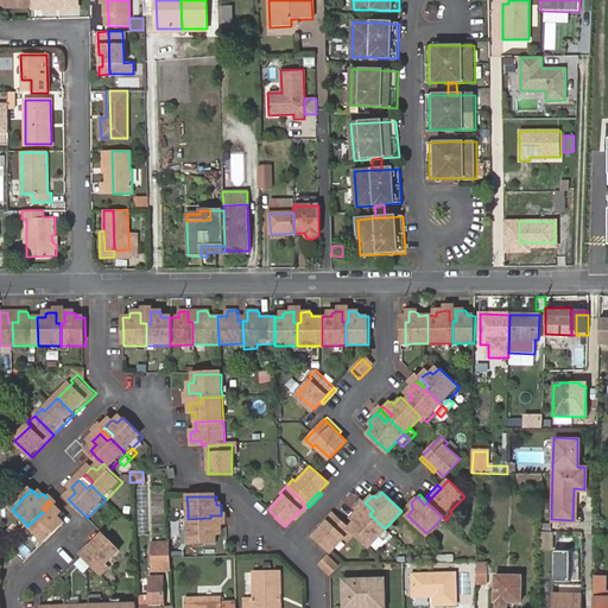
[(51,502),(44,511),(48,513),(55,506),(51,502)]
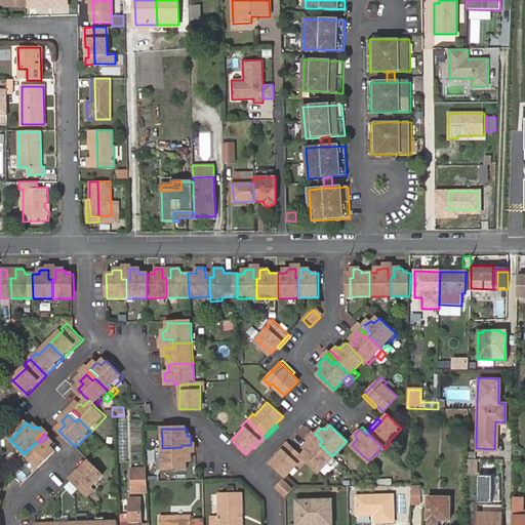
[(312,437),(319,444),(322,441),(315,434),(312,437)]
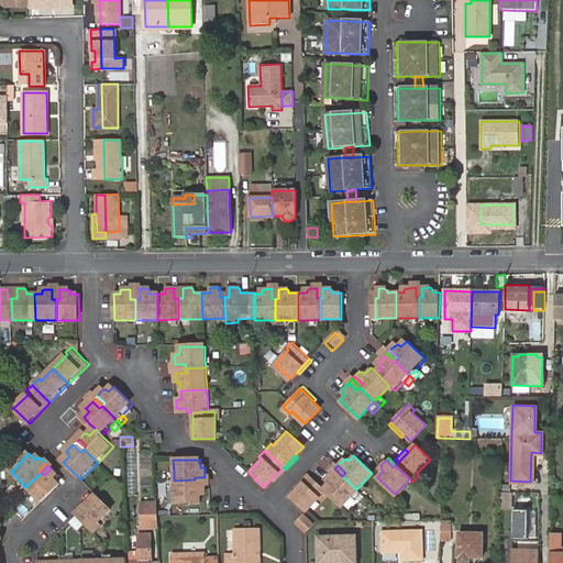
[(286,470),(284,467),(272,478),(274,482),(286,470)]
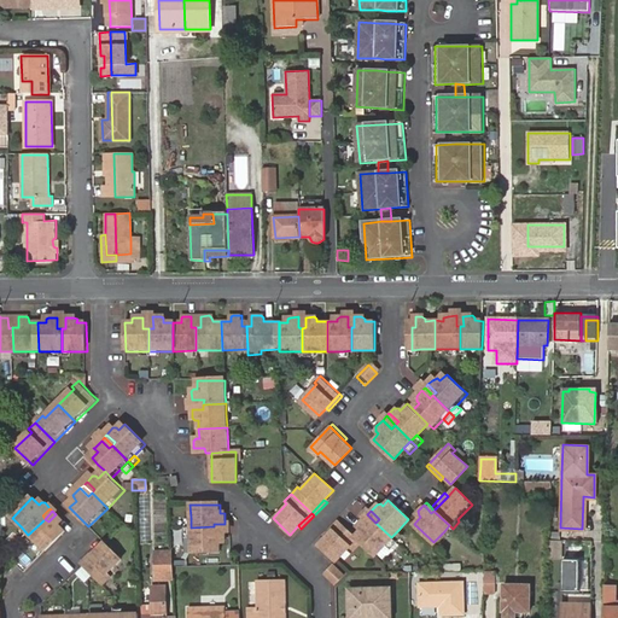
[(35,542),(46,553),(65,532),(59,526),(63,524),(62,520),(56,514),(48,522),(45,519),(28,535),(35,542)]
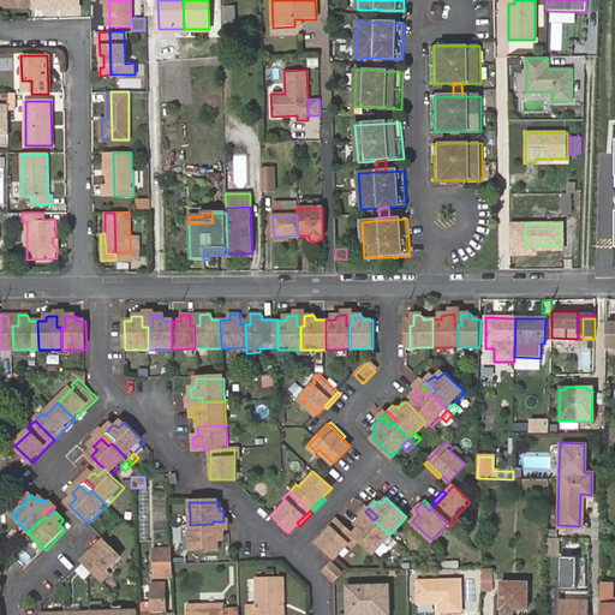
[(365,512),(363,515),(371,524),(374,520),(365,512)]
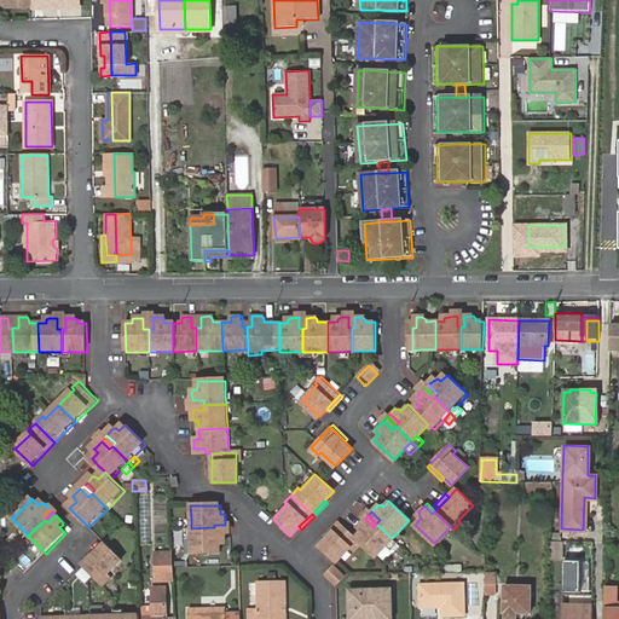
[(354,538),(359,542),(375,556),(386,545),(392,538),(376,524),(374,527),(365,519),(359,525),(359,528),(360,531),(354,538)]
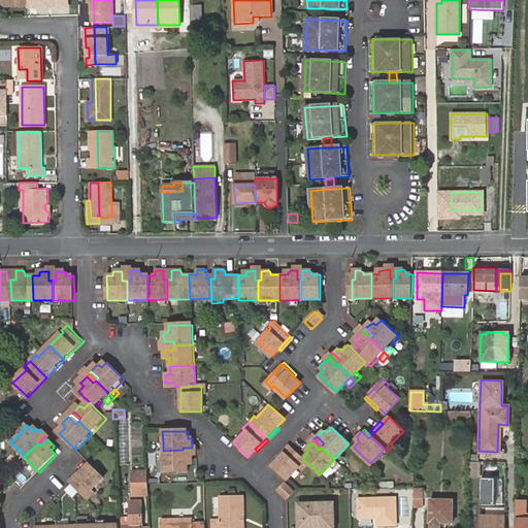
[(274,459),(276,461),(290,447),(288,444),(274,459)]
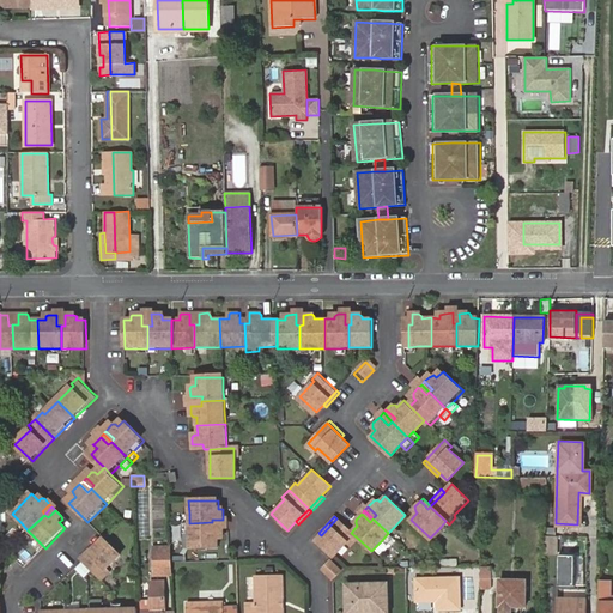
[(337,519),(321,535),(316,540),(333,556),(346,542),(347,545),(356,536),(351,533),(337,519)]
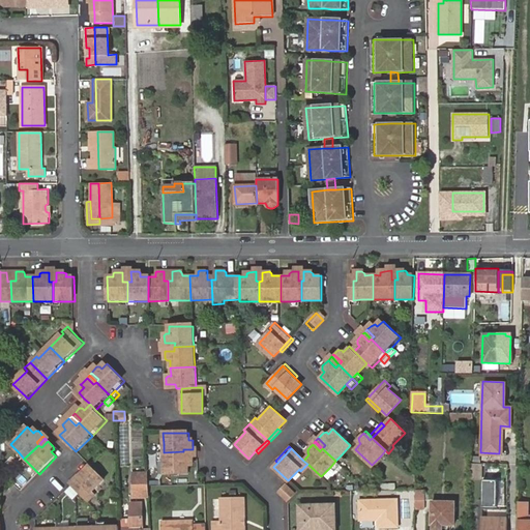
[(385,450),(381,455),(386,461),(391,457),(388,453),(385,450)]
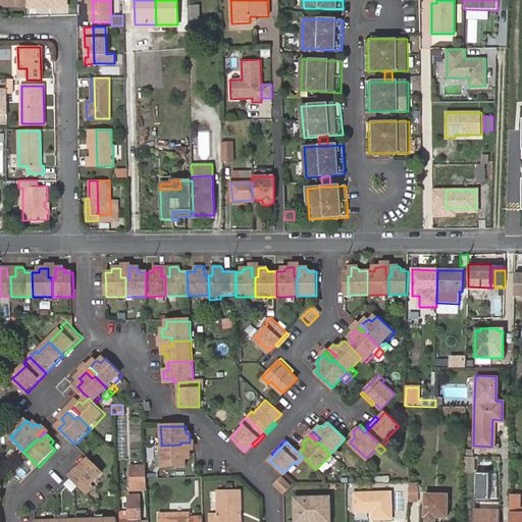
[(190,456),(190,455),(190,448),(180,448),(180,445),(161,446),(161,454),(162,465),(187,465),(187,456),(190,456)]
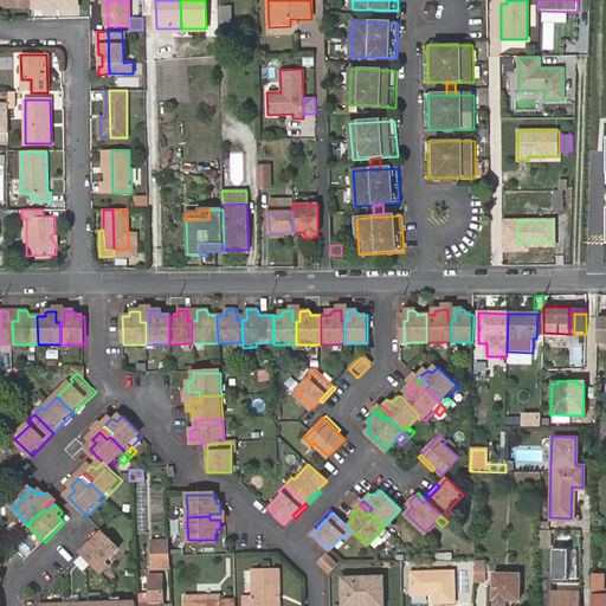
[(18,522),(24,529),(27,524),(21,517),(18,522)]
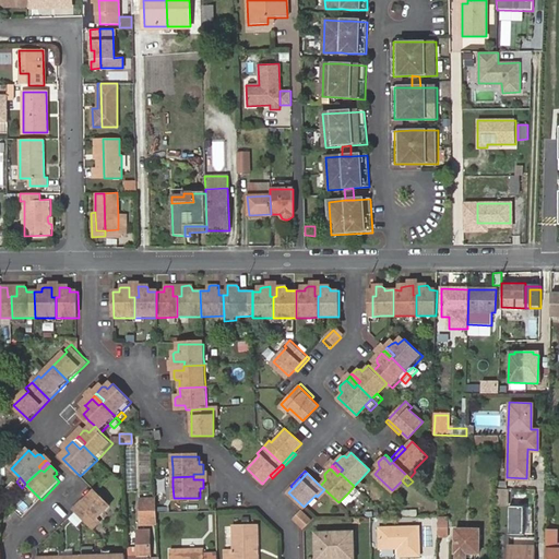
[(354,486),(358,490),(365,484),(360,479),(354,486)]
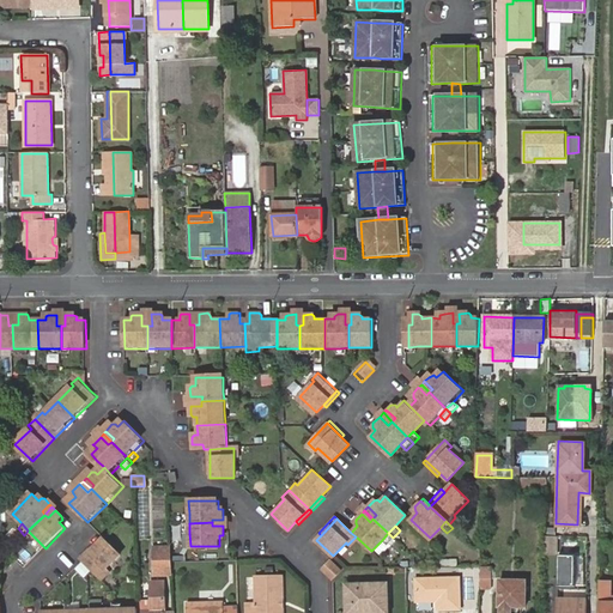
[(35,538),(28,530),(24,535),(30,541),(35,538)]
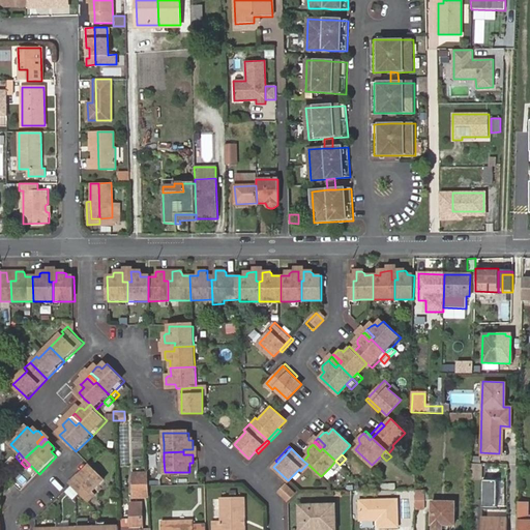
[(335,461),(330,467),(334,471),(340,465),(335,461)]
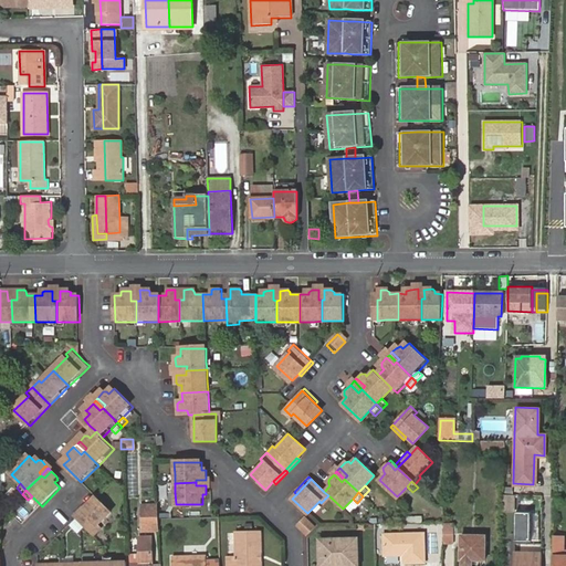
[(503,494),(503,511),(513,511),(513,494),(503,494)]
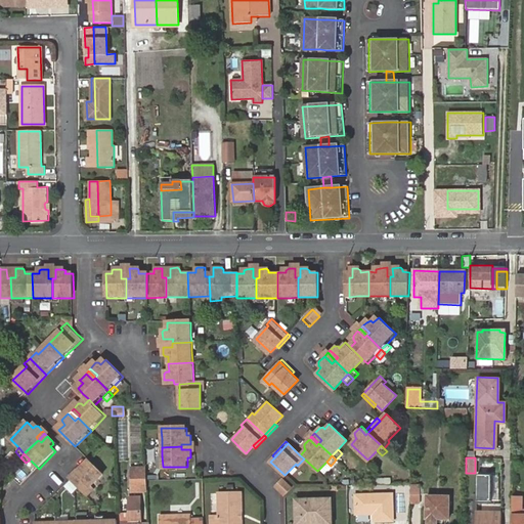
[(90,462),(72,480),(88,497),(95,490),(92,487),(103,476),(90,462)]
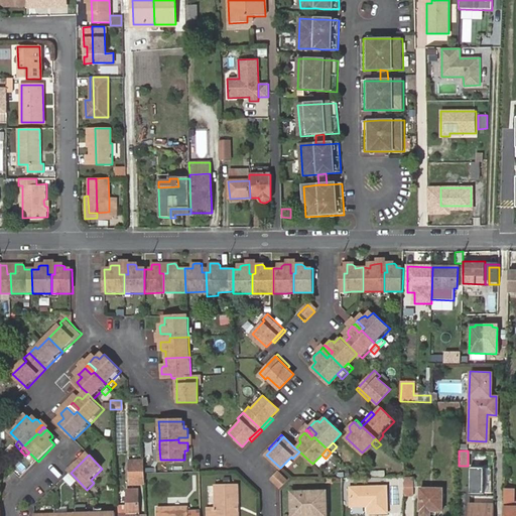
[(484,467),(469,467),(469,493),(483,493),(484,467)]
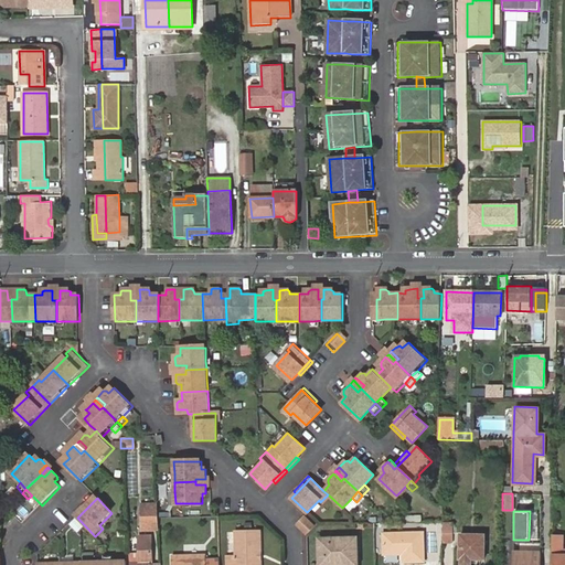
[(137,526),(136,512),(125,512),(126,526),(137,526)]
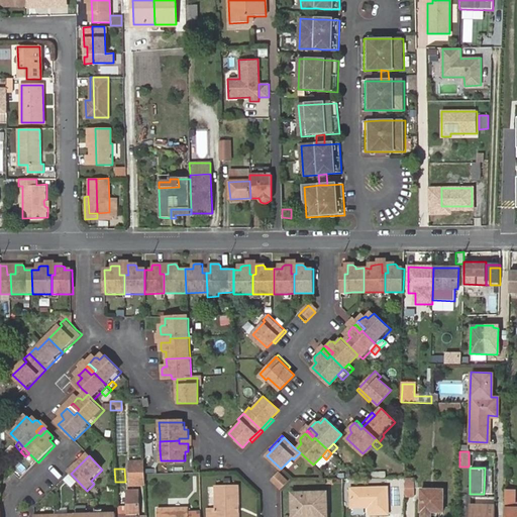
[(288,480),(279,470),(272,478),(282,486),(288,480)]
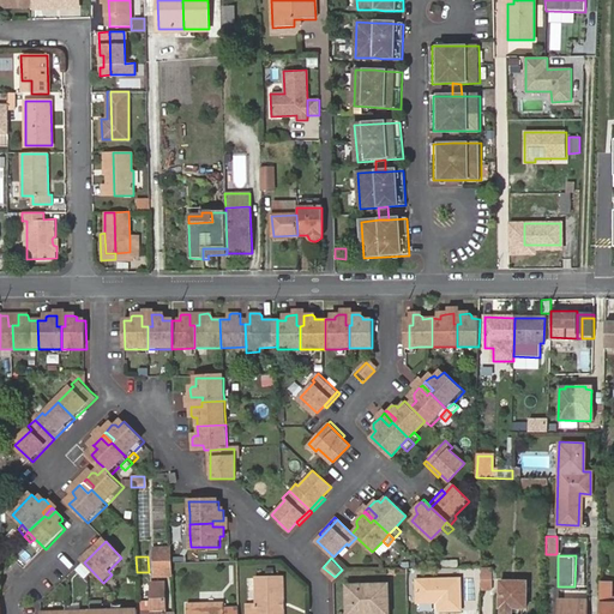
[(170,559),(154,559),(154,577),(170,576),(170,559)]
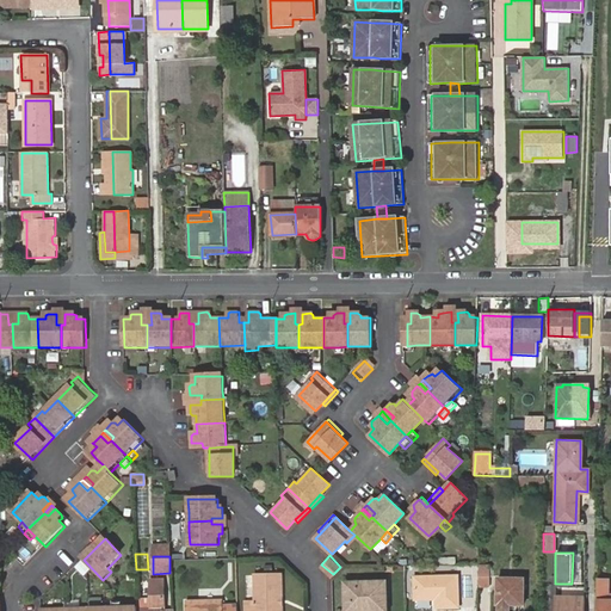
[(479,586),(494,586),(494,567),(479,567),(479,586)]
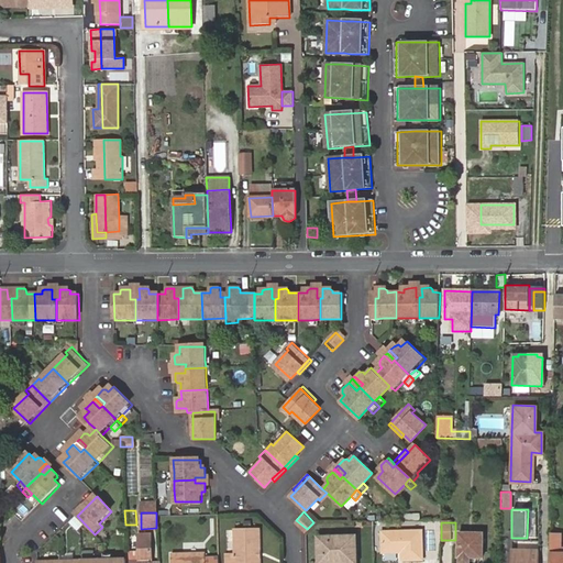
[(256,548),(260,549),(258,529),(234,529),(234,553),(224,554),(224,562),(258,562),(260,558),(256,558),(256,548)]
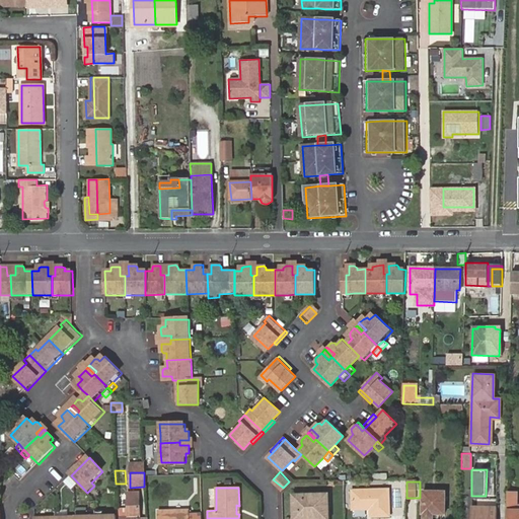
[(369,506),(369,508),(369,515),(388,515),(387,488),(350,489),(351,509),(365,508),(365,505),(369,506)]
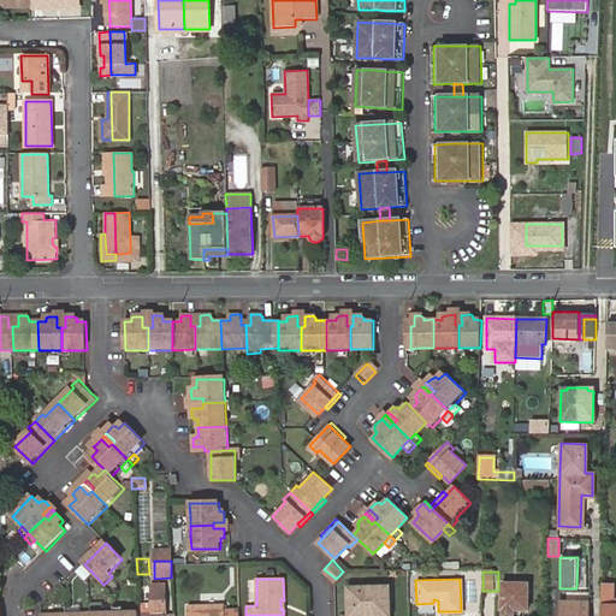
[(527,584),(502,582),(502,610),(503,610),(503,615),(513,615),(514,609),(527,609),(527,584)]
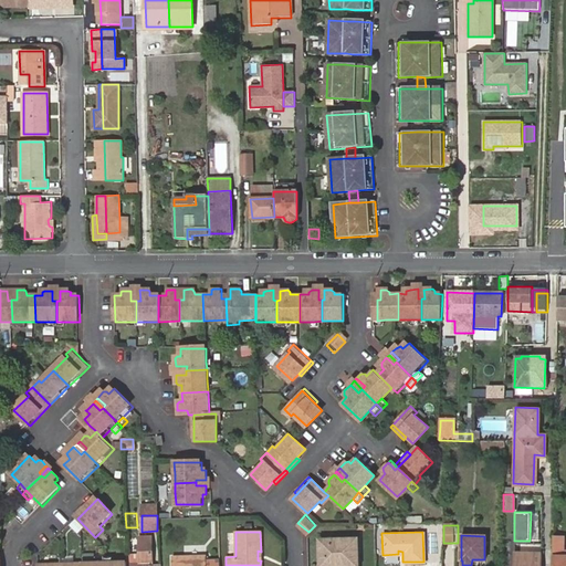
[(565,565),(565,551),(562,551),(563,535),(553,535),(551,565),(565,565)]
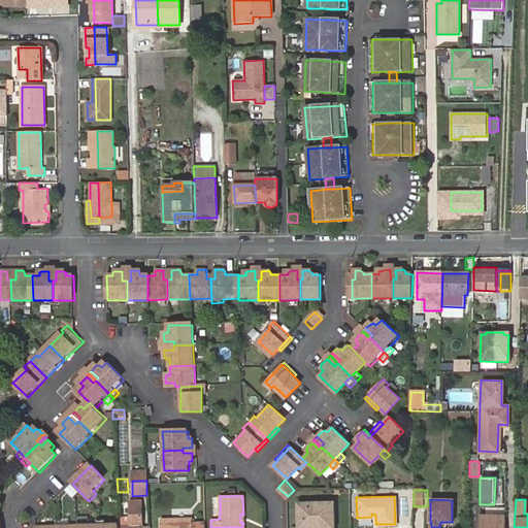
[(117,527),(141,527),(141,525),(140,501),(130,501),(131,526),(118,526),(117,527)]
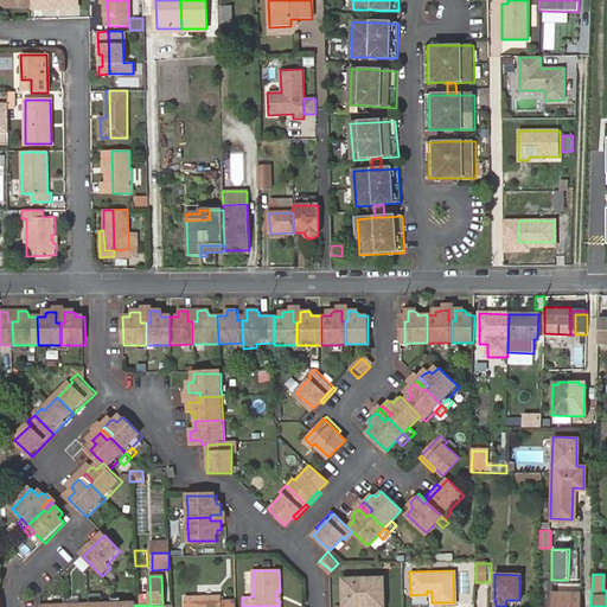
[(376,592),(376,576),(342,577),(342,606),(382,606),(382,592),(376,592)]
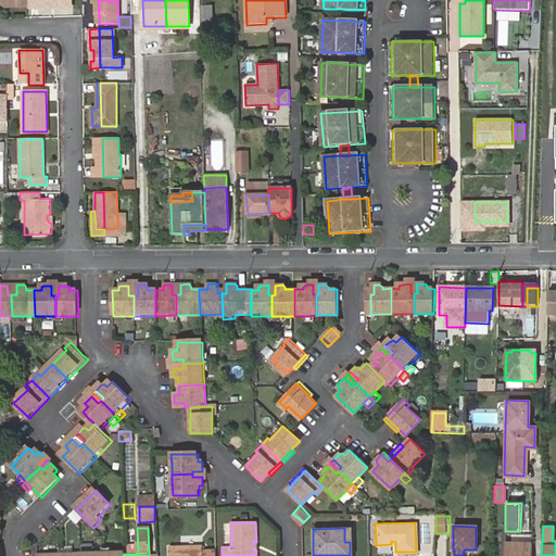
[(500,555),(530,555),(531,542),(501,541),(500,555)]
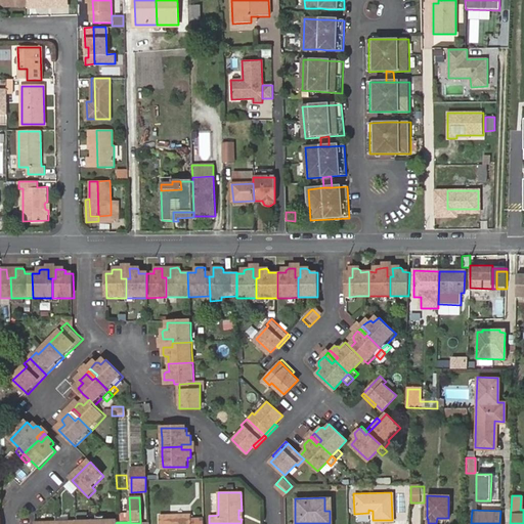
[(190,514),(160,515),(159,523),(202,523),(202,519),(190,519),(190,514)]
